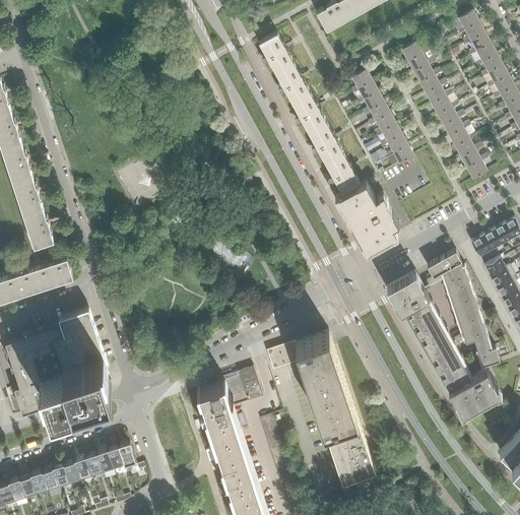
[(326,34),(355,16),(346,0),(341,0),(316,14),(326,34)]
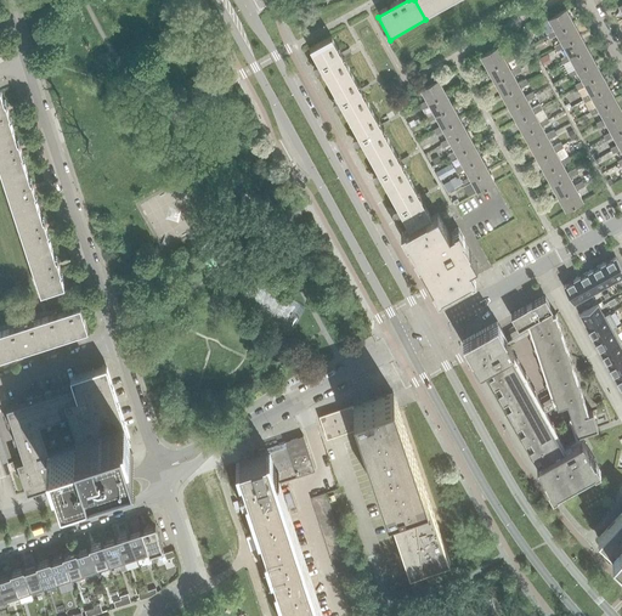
[(414,0),(425,20),(461,0),(414,0)]
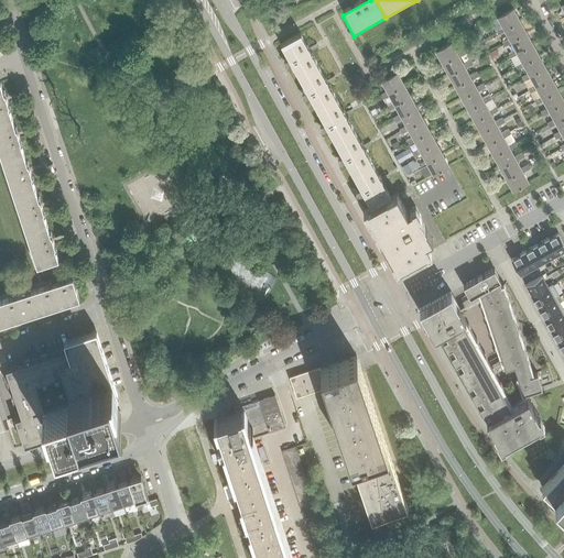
[(496,36),(497,37),(519,25),(512,13),(497,22),(502,32),(496,36)]
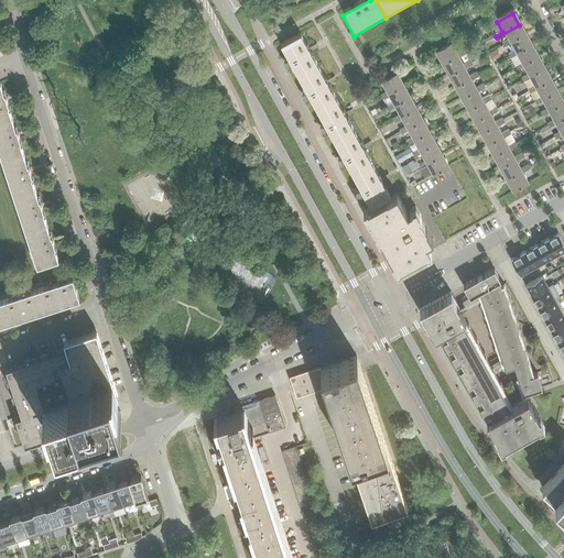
[(502,47),(503,50),(525,37),(519,25),(497,37),(498,41),(505,36),(509,44),(502,47)]
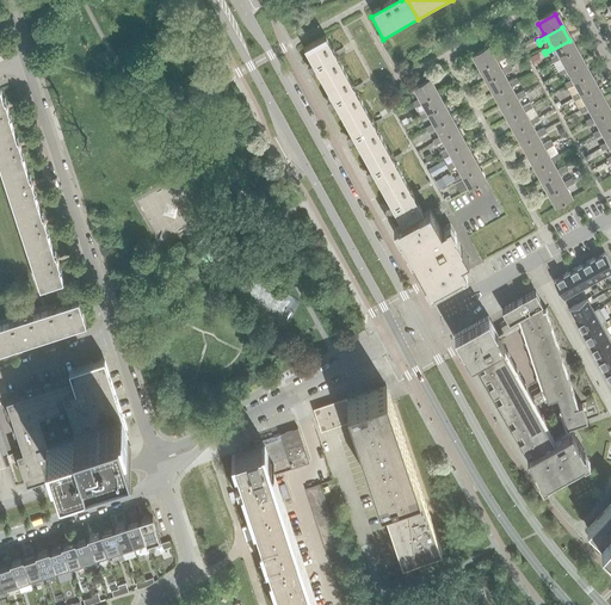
[(523,32),(514,37),(517,42),(525,38),(523,32)]
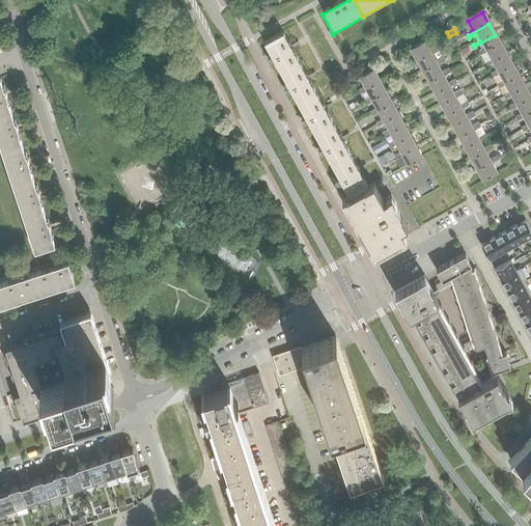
[(479,55),(479,57),(501,46),(495,35),(474,47),(475,49),(481,46),(485,52),(479,55)]
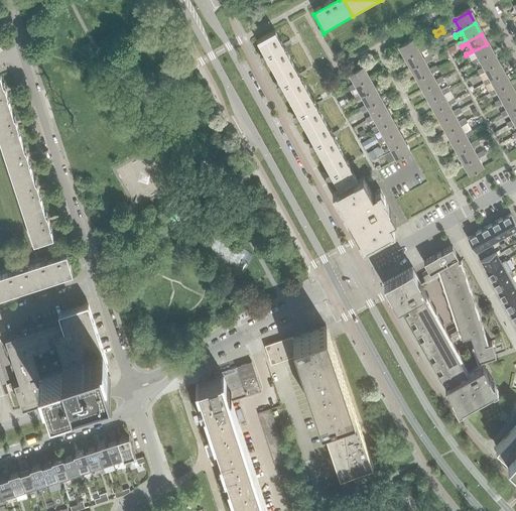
[(265,62),(272,76),(290,65),(283,51),(290,47),(288,44),(281,48),(274,35),(256,45),(263,57),(261,58),(264,64),(265,62)]
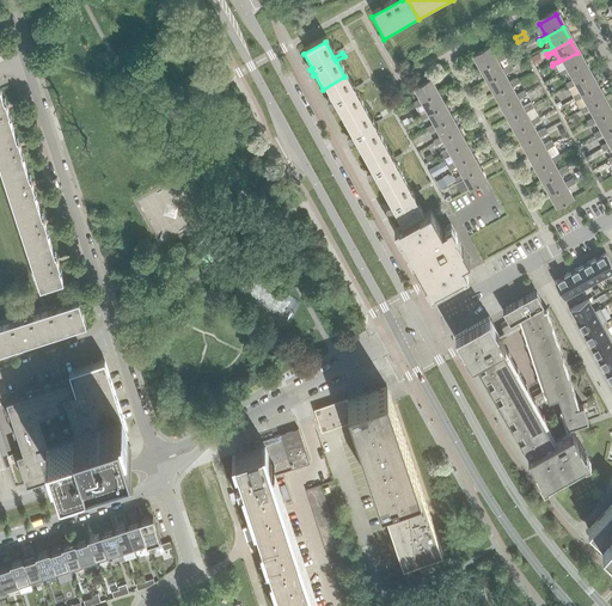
[(472,61),(479,74),(505,61),(502,57),(495,62),(489,51),(472,61)]
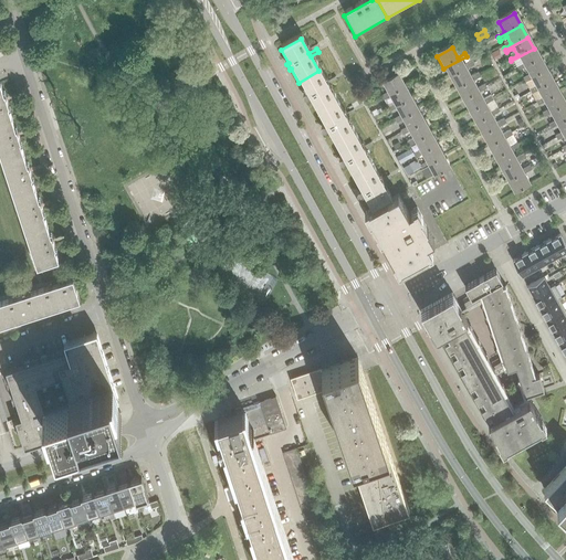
[(516,71),(517,73),(540,61),(534,49),(511,61),(513,64),(520,61),(524,67),(516,71)]
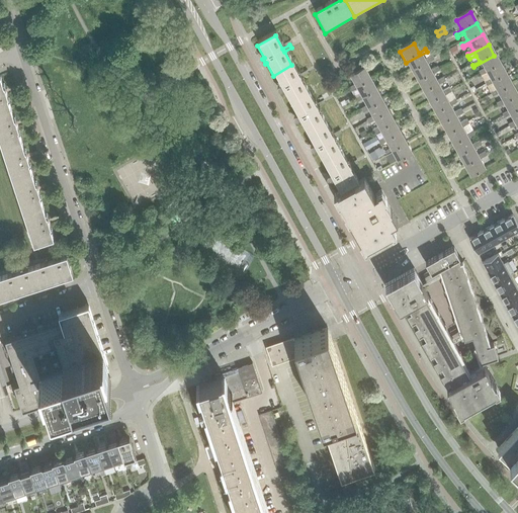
[(406,63),(412,73),(432,62),(432,61),(425,64),(421,57),(428,54),(427,52),(406,63)]
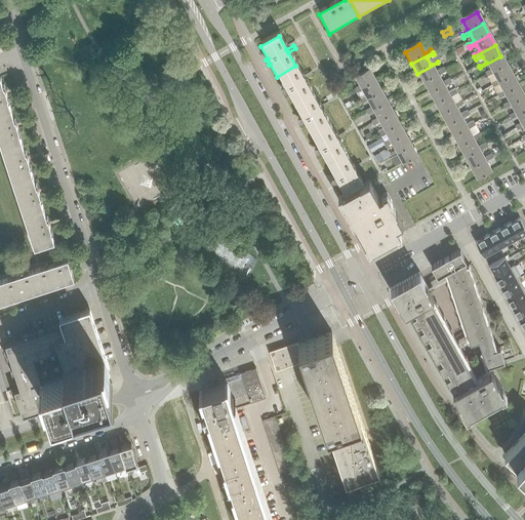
[(485,77),(486,78),(507,67),(500,56),(480,68),(482,70),(488,67),(491,73),(485,77)]
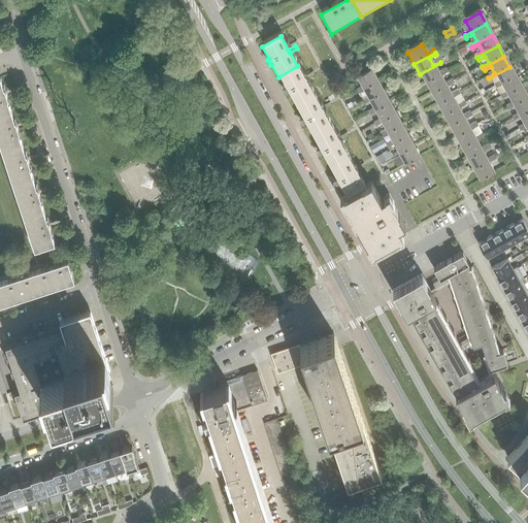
[(420,74),(426,86),(447,74),(446,72),(439,76),(435,69),(442,66),(440,63),(420,74)]
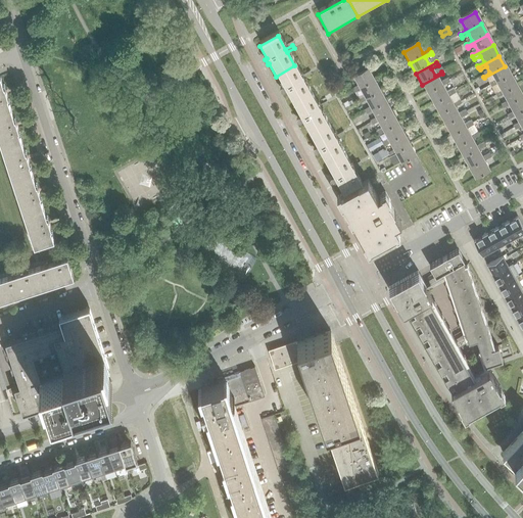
[(302,79),(294,65),(276,77),(283,89),(281,90),(284,95),(286,94),(293,106),(312,96),(303,82),(311,78),(310,75),(302,79)]
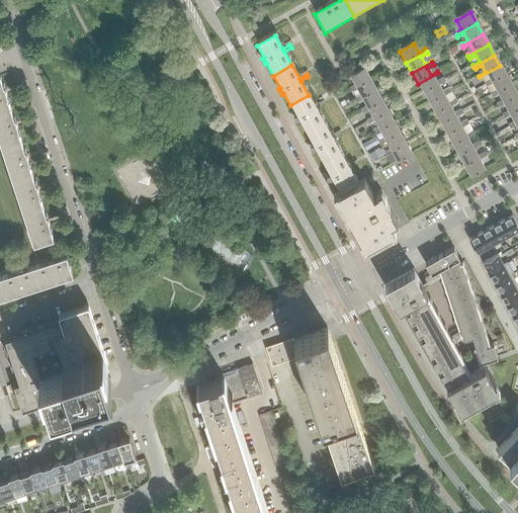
[(485,86),(486,88),(506,77),(500,66),(480,77),(481,80),(488,76),(491,83),(485,86)]
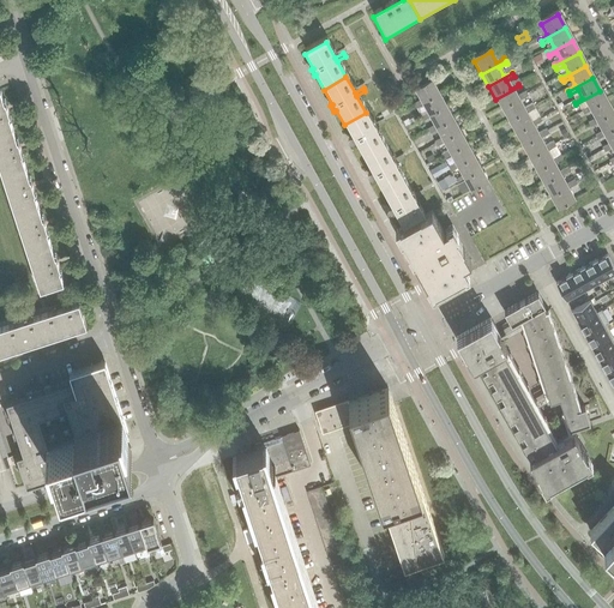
[(414,109),(415,112),(439,98),(432,85),(415,95),(421,104),(414,109)]
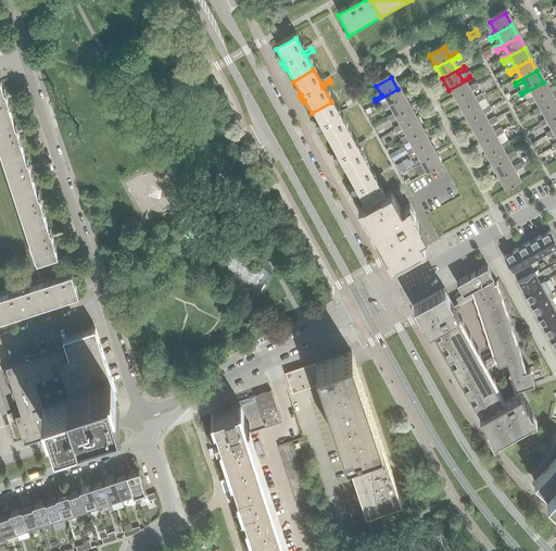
[(449,90),(454,101),(477,89),(476,88),(469,91),(465,84),(472,80),(470,78),(449,90)]
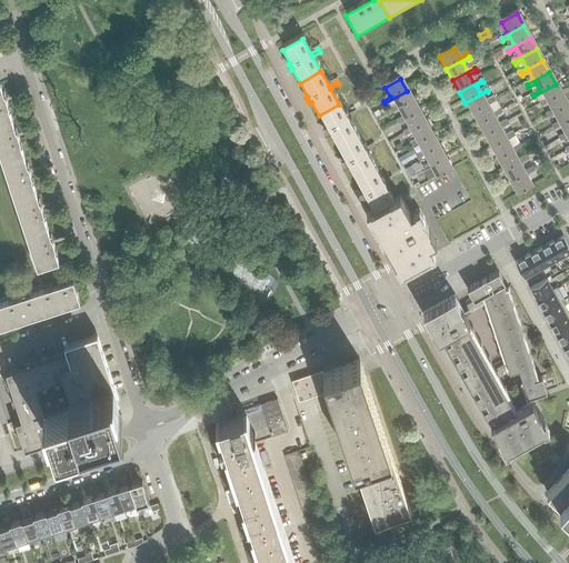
[(539,107),(540,108),(562,96),(556,84),(533,97),(535,99),(541,96),(546,102),(539,107)]
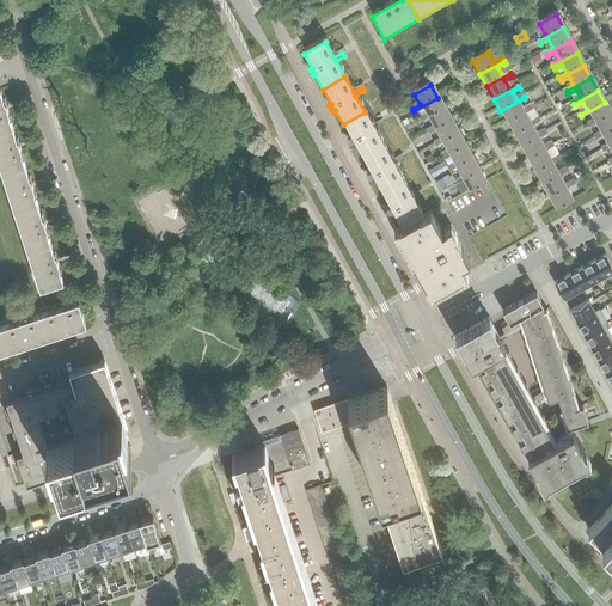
[(0,136),(12,134),(0,96),(0,136)]
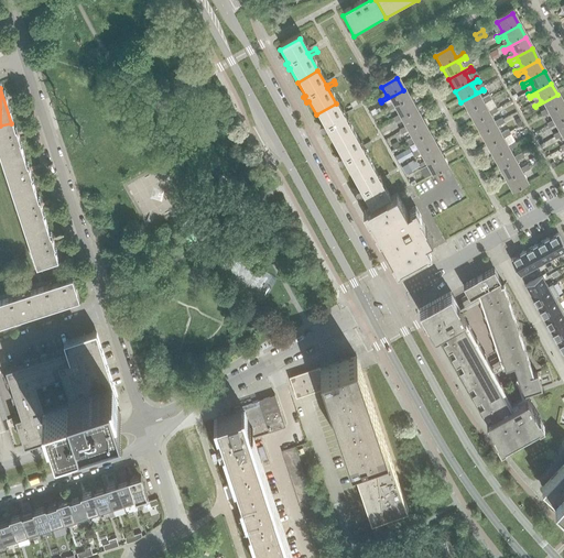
[(410,101),(403,90),(381,102),(382,105),(389,101),(393,108),(387,112),(388,113),(410,101)]
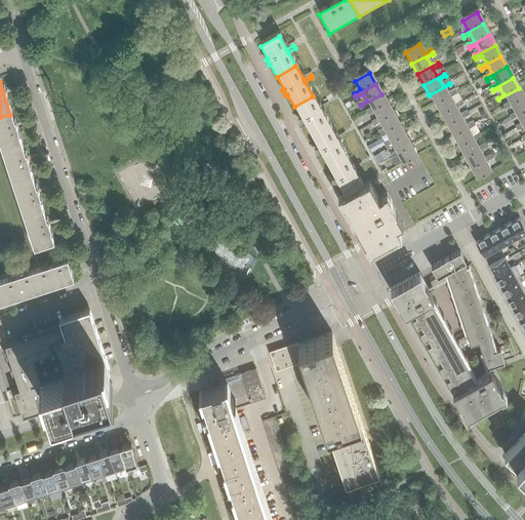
[(429,95),(435,107),(456,94),(455,93),(448,96),(445,90),(452,87),(450,84),(429,95)]
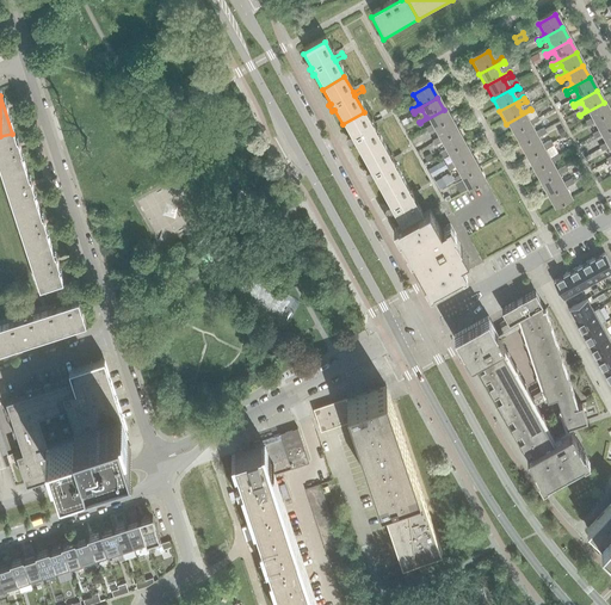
[(397,103),(388,107),(392,112),(400,107),(397,103)]
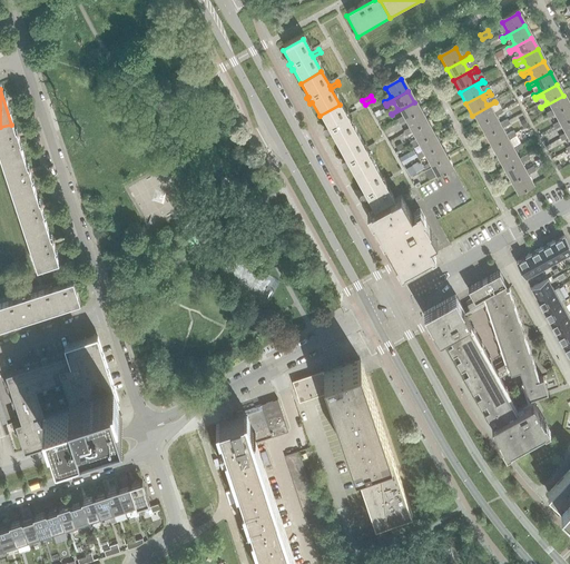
[(547,118),(547,120),(569,108),(563,96),(541,108),(542,111),(549,108),(553,115),(547,118)]
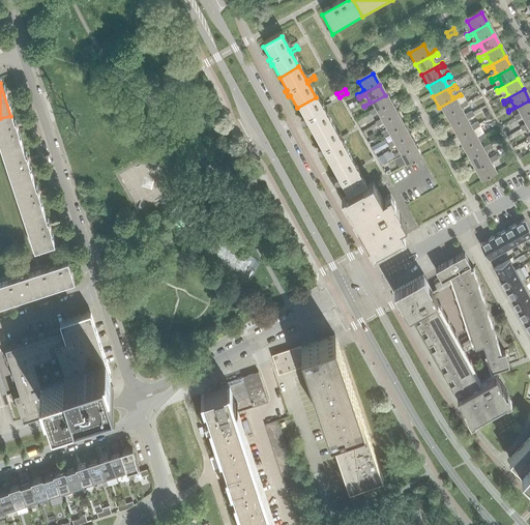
[(370,116),(370,118),(391,106),(385,95),(364,107),(365,110),(372,107),(376,112),(370,116)]
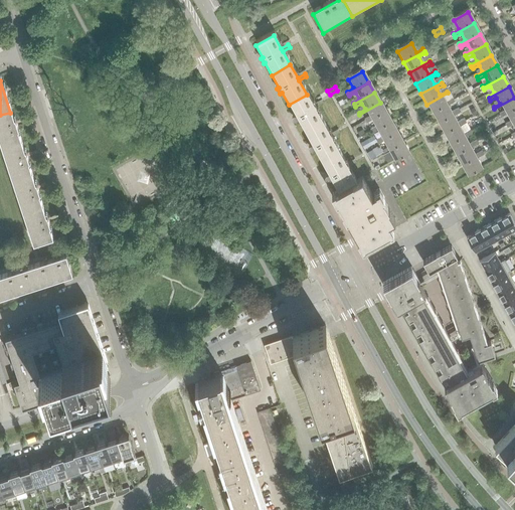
[(426,105),(433,115),(454,104),(453,103),(446,106),(443,99),(449,96),(448,93),(426,105)]
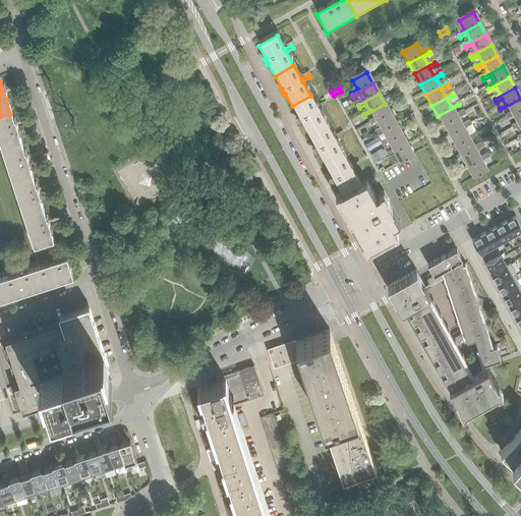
[(302,123),(309,136),(328,125),(320,112),(327,108),(325,105),(317,109),(310,96),(292,106),(299,118),(296,119),(299,124),(302,123)]
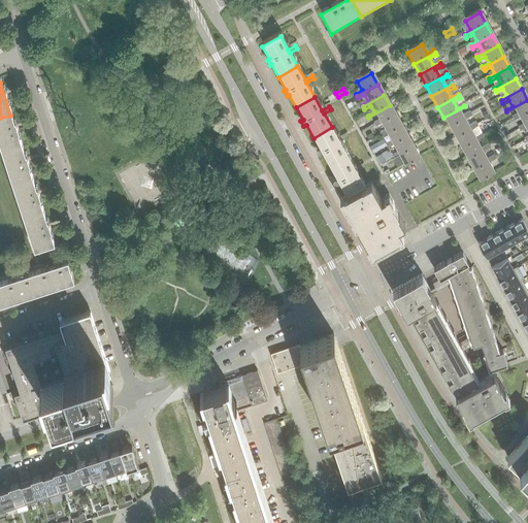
[(512,121),(513,122),(527,112),(527,100),(506,111),(508,113),(515,110),(518,117),(512,121)]
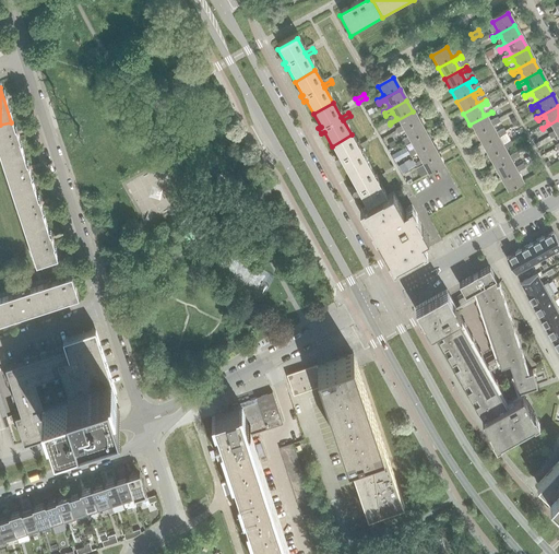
[(418,124),(413,112),(390,125),(392,127),(399,124),(402,130),(395,133),(396,136),(418,124)]
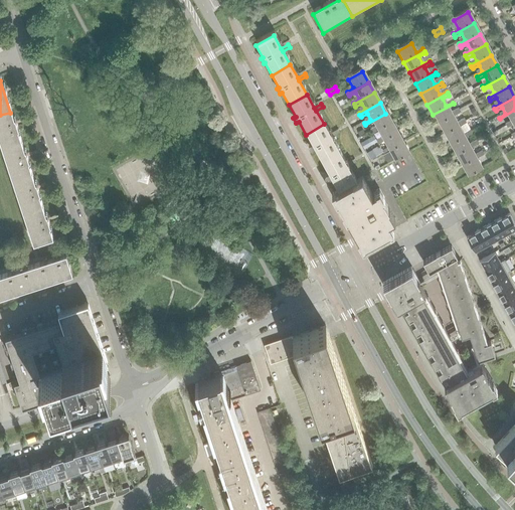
[(433,115),(439,126),(459,114),(458,113),(452,116),(448,110),(455,106),(454,104),(433,115)]
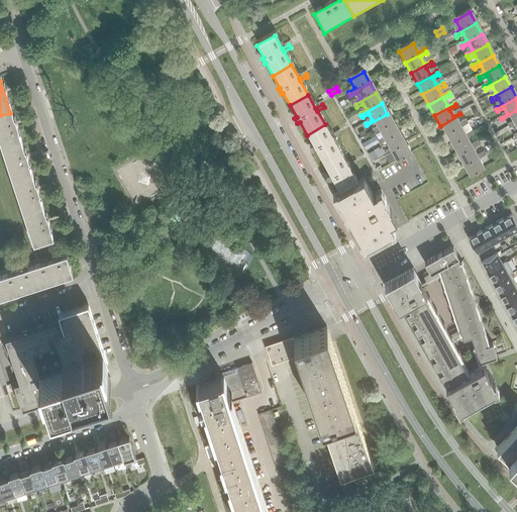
[(507,128),(508,130),(516,124),(516,110),(502,119),(504,122),(510,118),(513,125),(507,128)]
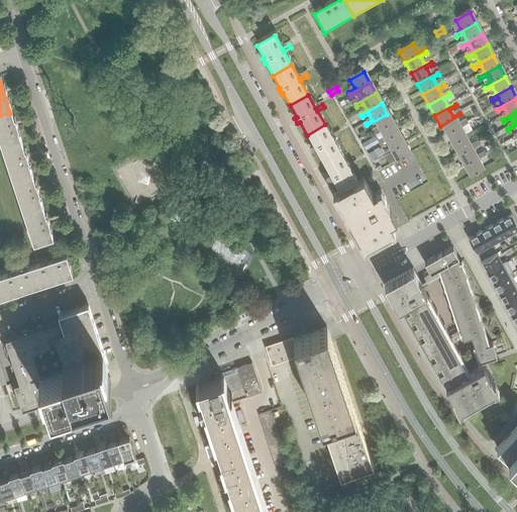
[(21,145),(10,113),(0,115),(0,147),(1,151),(21,145)]
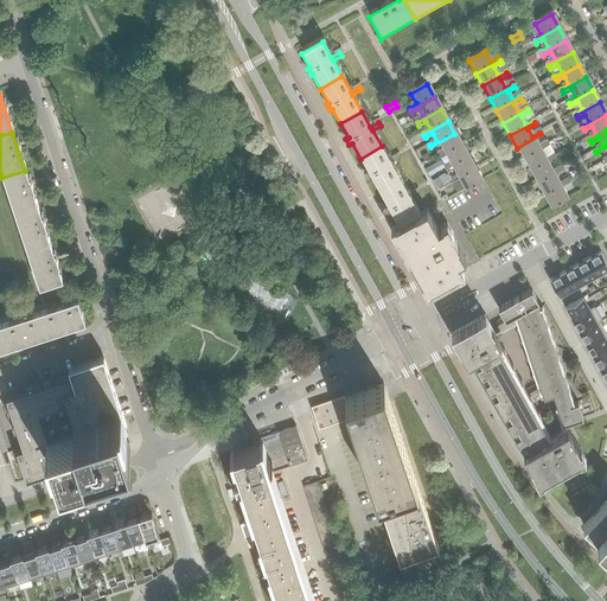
[(436,158),(438,159),(461,146),(454,134),(430,147),(433,151),(440,146),(443,154),(436,158)]
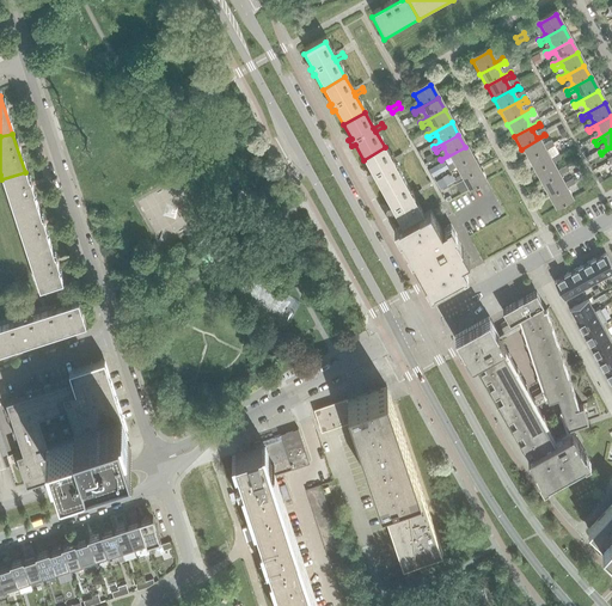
[(521,150),(528,161),(552,148),(551,147),(544,151),(539,142),(548,139),(545,135),(521,150)]
